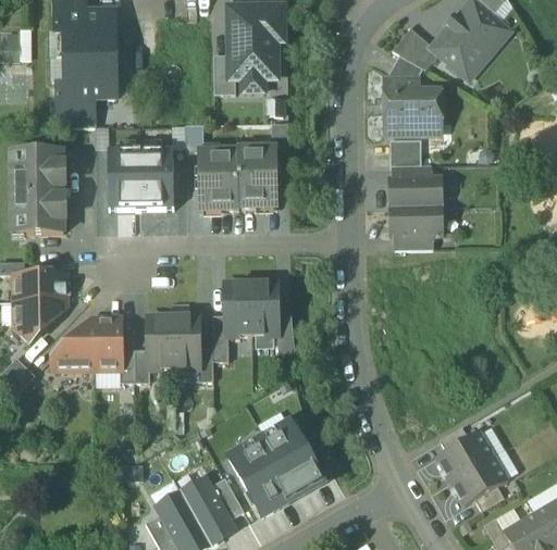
[(56,0),(56,12),(85,12),(85,0),(56,0)]
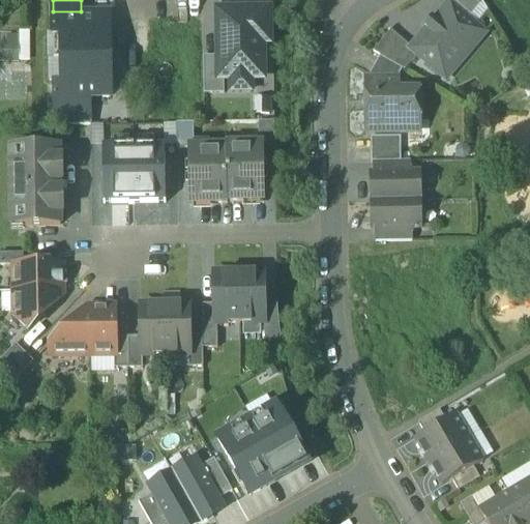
[(446,0),(434,16),(432,13),(424,23),(427,24),(410,44),(409,45),(417,51),(437,68),(447,56),(457,63),(486,29),(450,0),(446,0)]
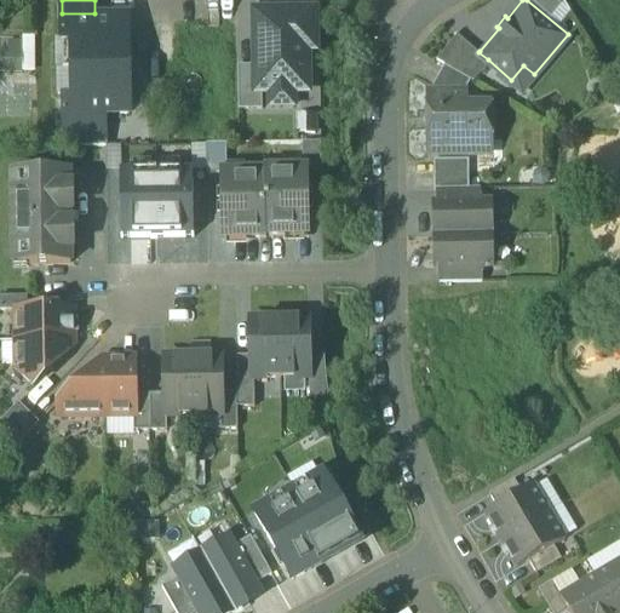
[(540,0),(564,15),(573,0),(540,0)]
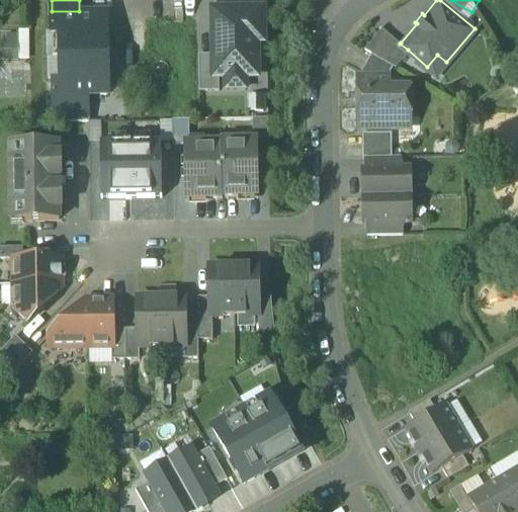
[(212,6),(213,52),(213,72),(219,72),(256,72),(255,35),(263,35),(262,5),(212,6)]
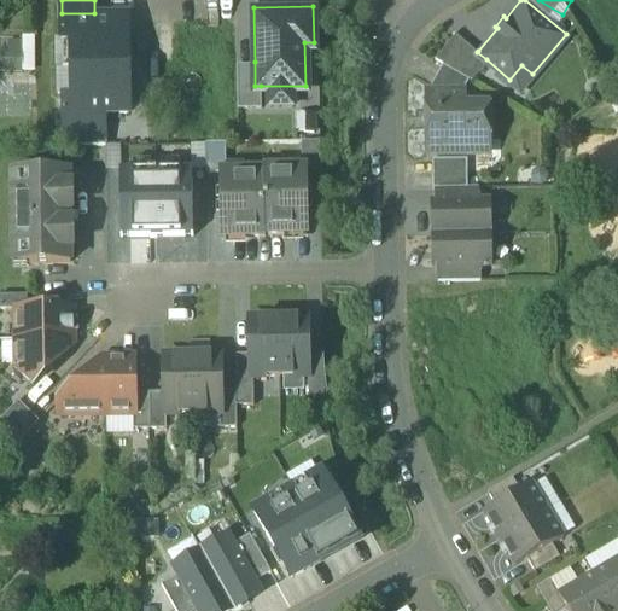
[(127,12),(94,13),(62,13),(63,36),(71,36),(73,63),(127,62),(127,12)]
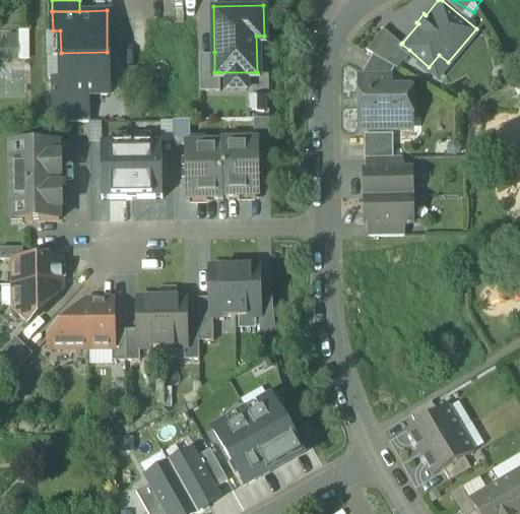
[(0,53),(29,53),(29,22),(17,22),(17,27),(5,27),(5,34),(0,33),(0,53)]
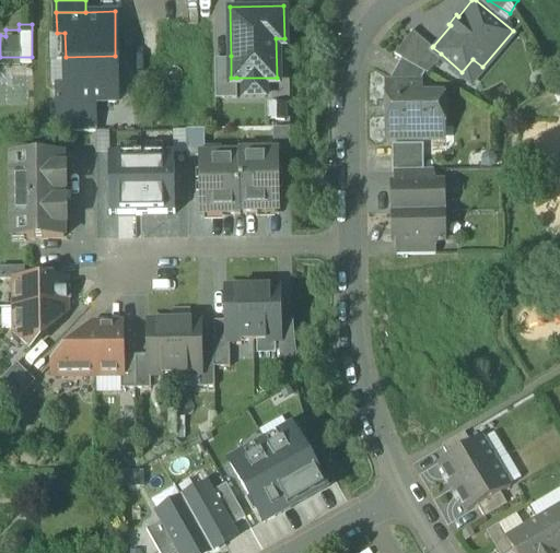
[(433,46),(412,27),(394,50),(426,69),(428,70),(441,54),(432,47),(433,46)]
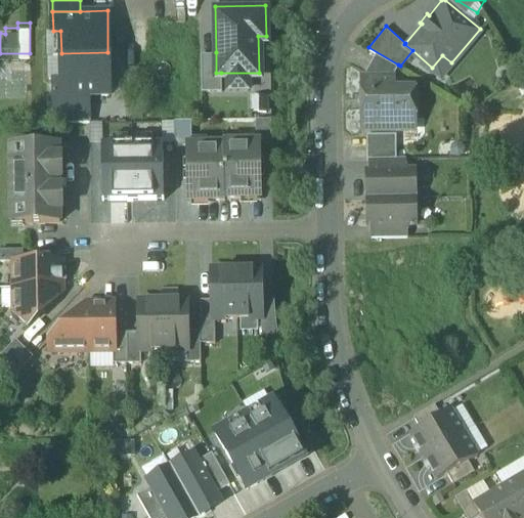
[(398,65),(375,51),(362,74),(362,75),(392,75),(398,65)]
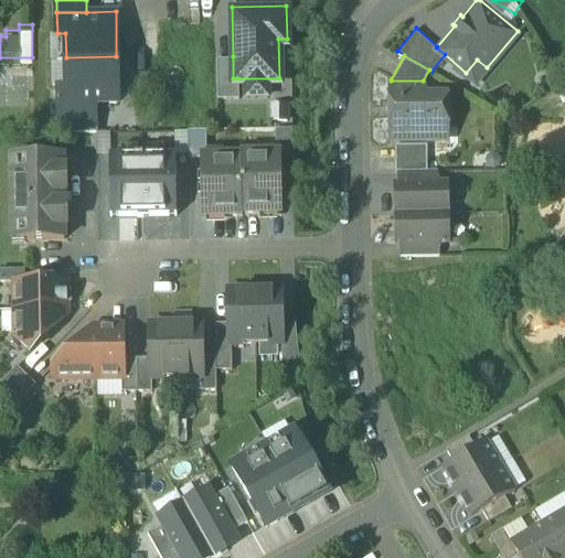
[(117,98),(116,56),(66,57),(66,83),(57,83),(57,99),(61,99),(96,98),(117,98)]
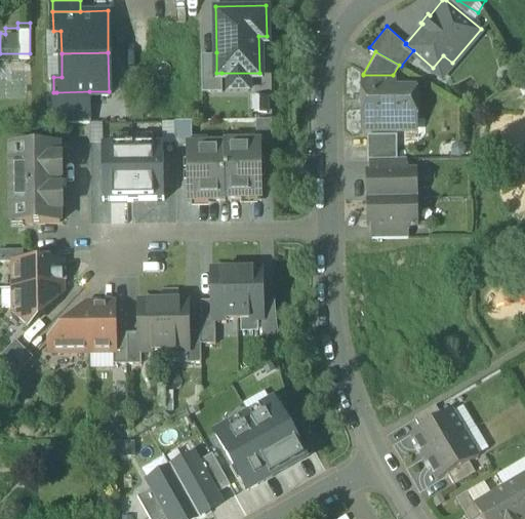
[(221,88),(221,73),(216,73),(216,52),(201,52),(201,89),(221,88)]
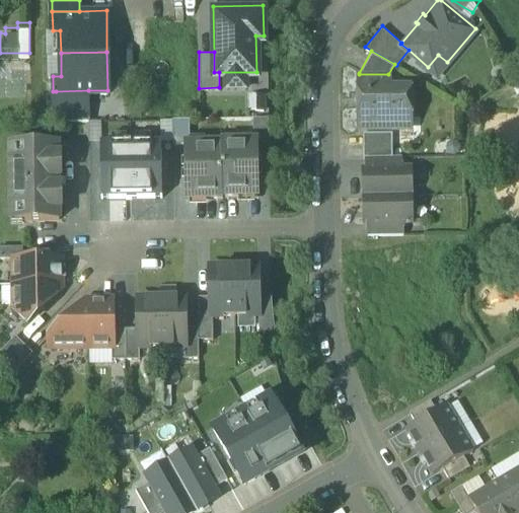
[(388,86),(388,74),(359,74),(359,125),(410,124),(410,86),(388,86)]
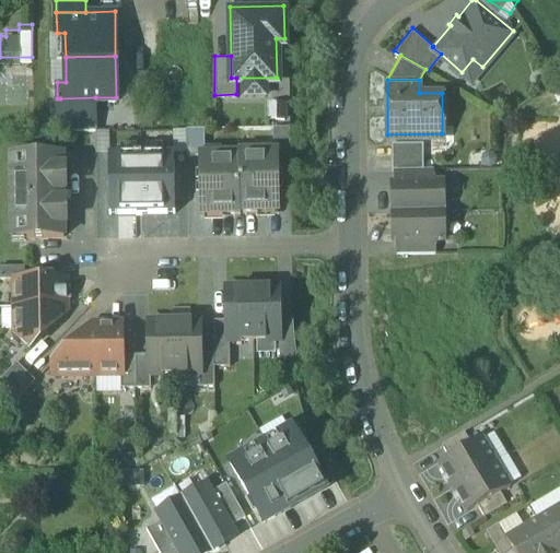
[(95,97),(60,98),(61,126),(95,127),(95,97)]
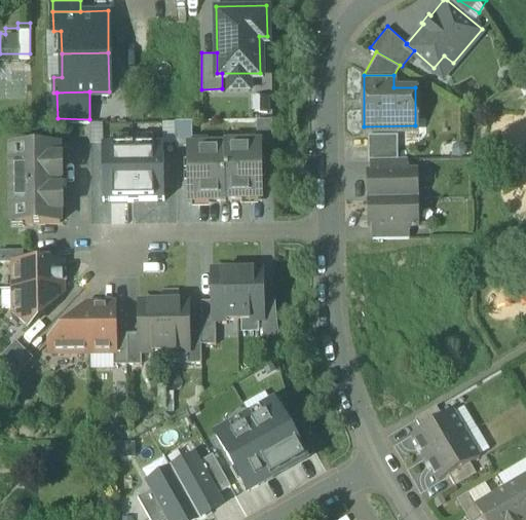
[(271,117),(256,117),(257,140),(260,140),(271,140),(271,117)]
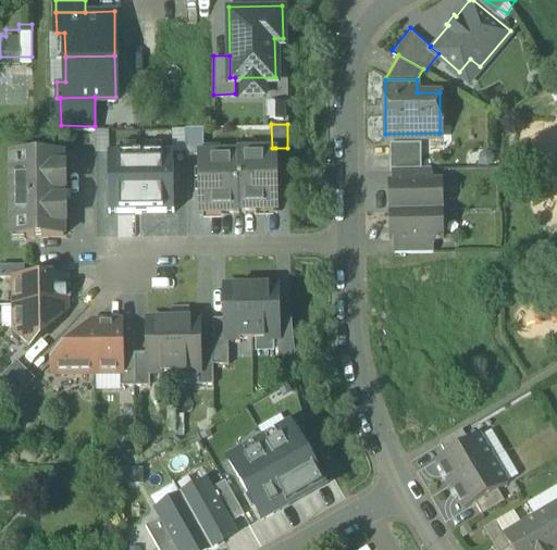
[(202,125),(185,125),(186,148),(186,152),(199,151),(203,151),(202,125)]
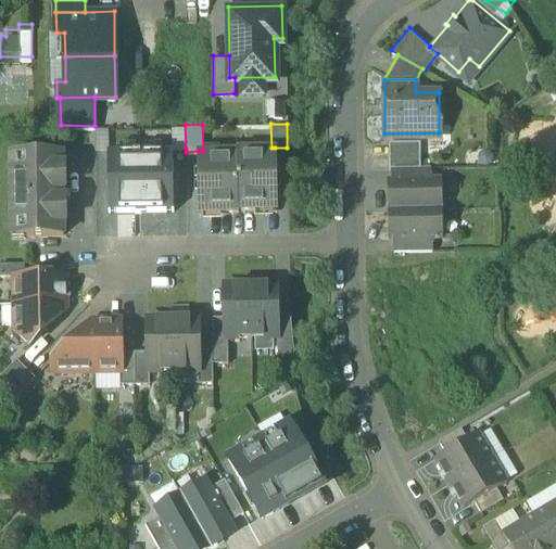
[(420,165),(420,139),(389,140),(389,166),(392,166),(420,165)]
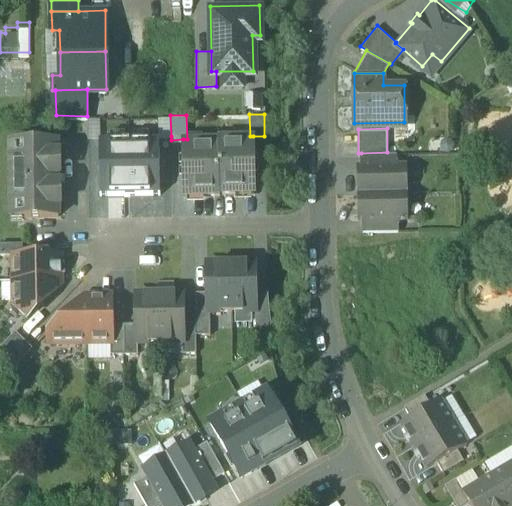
[(253,190),(253,136),(250,136),(217,136),(217,138),(218,138),(218,190),(219,190),(253,190)]
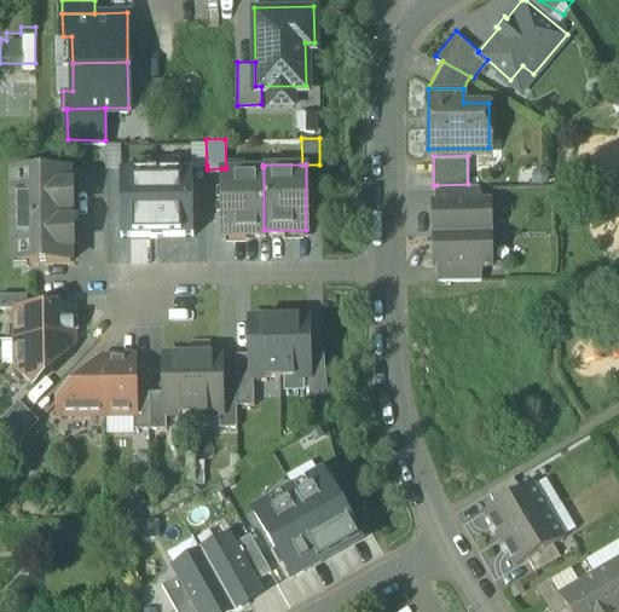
[(191,166),(119,167),(120,232),(192,231),(191,166)]
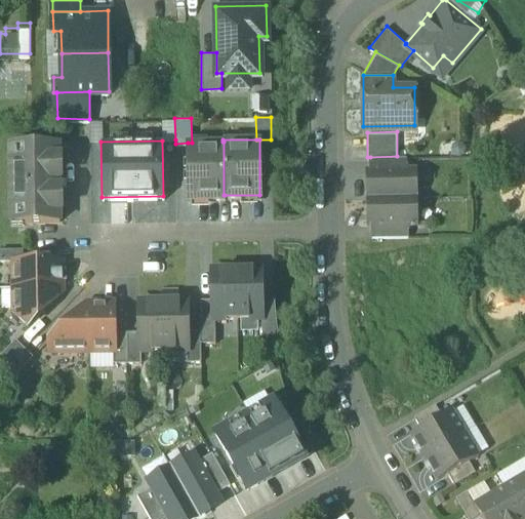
[(192,143),(188,143),(189,198),(225,197),(225,195),(224,195),(224,142),(223,142),(192,143)]
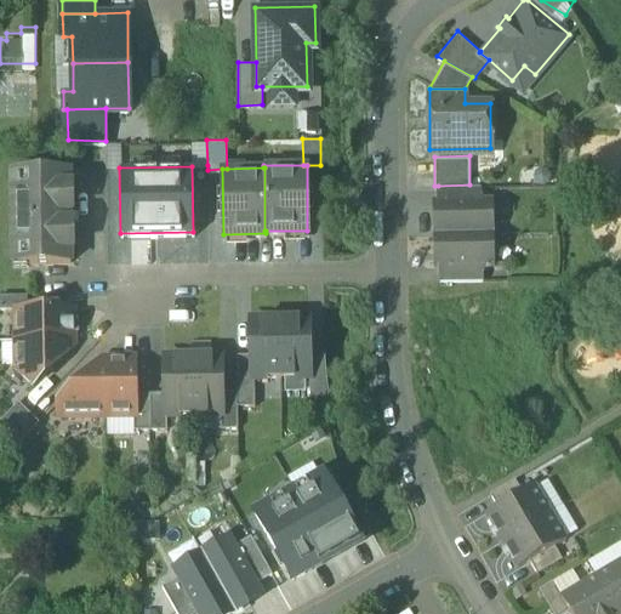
[(69,169),(24,170),(24,183),(16,183),(17,245),(26,245),(27,260),(70,259),(70,246),(73,246),(72,219),(70,219),(70,209),(72,209),(72,181),(69,181),(69,169)]
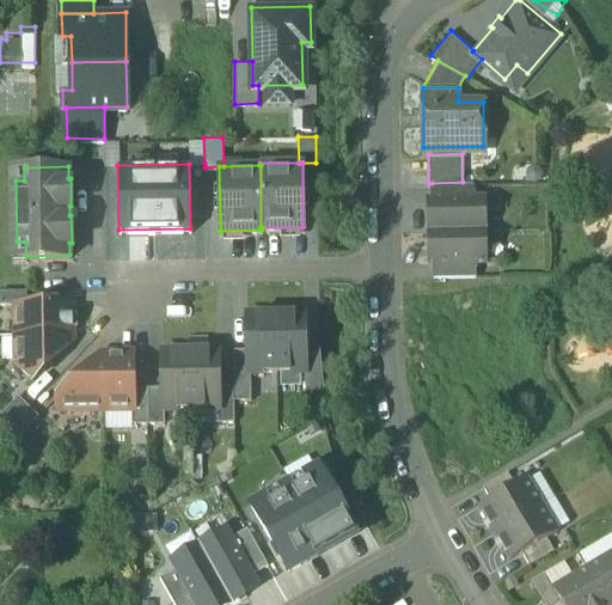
[(463,182),(432,183),(432,196),(475,196),(473,182),(463,182)]
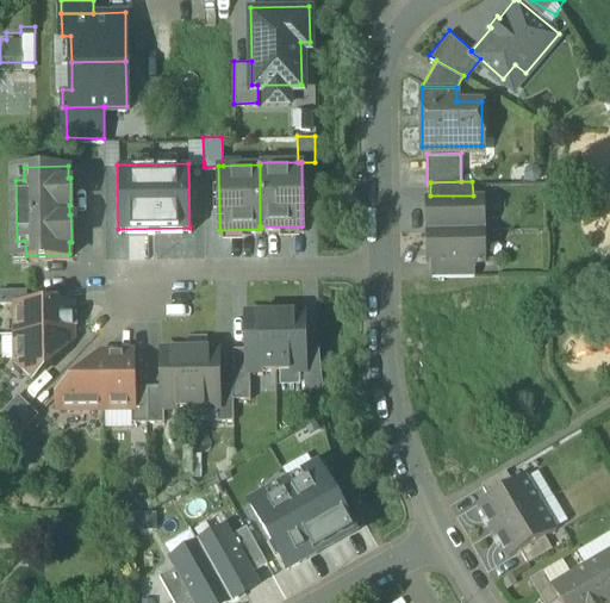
[(430,196),(428,197),(428,228),(481,227),(481,196),(473,196),(430,196)]
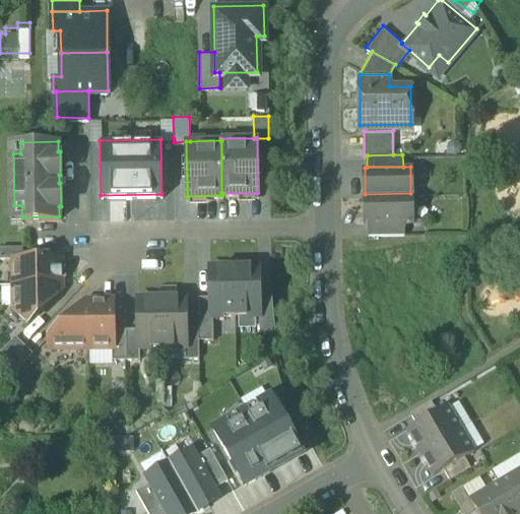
[(410,193),(365,194),(366,220),(368,220),(403,220),(411,219),(410,193)]
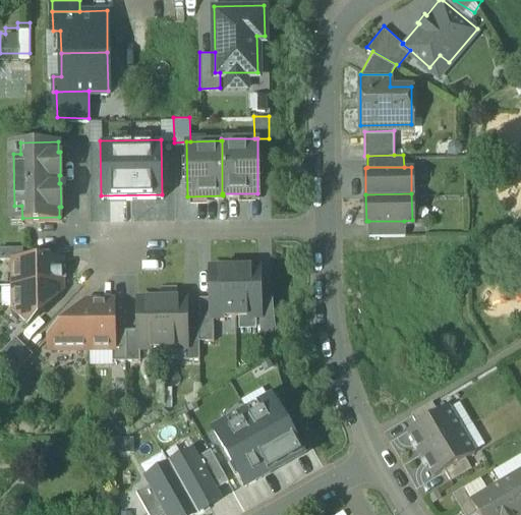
[(404,221),(368,221),(368,233),(405,232),(404,221)]
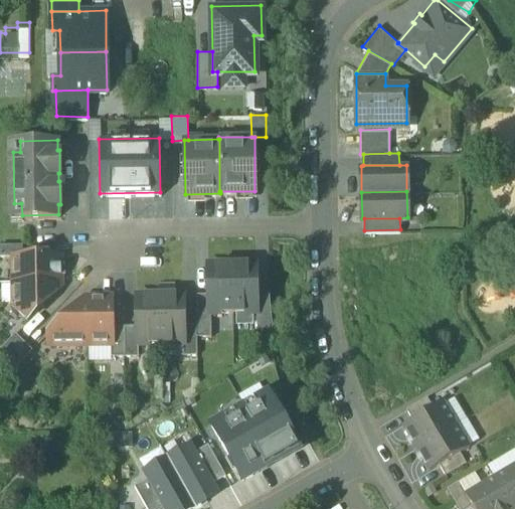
[(22,241),(0,241),(0,252),(12,253),(22,253),(22,241)]
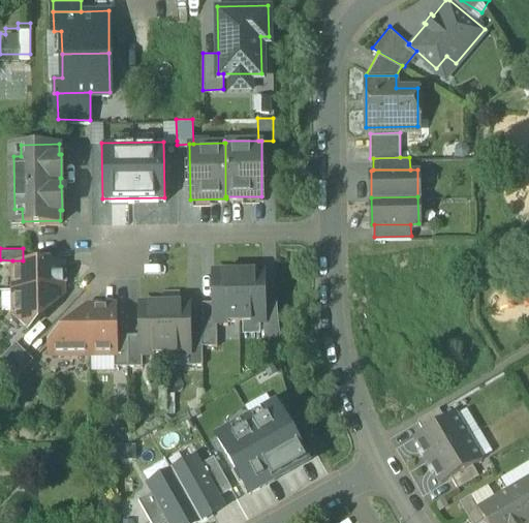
[(23,260),(12,260),(13,285),(62,284),(62,259),(23,260)]
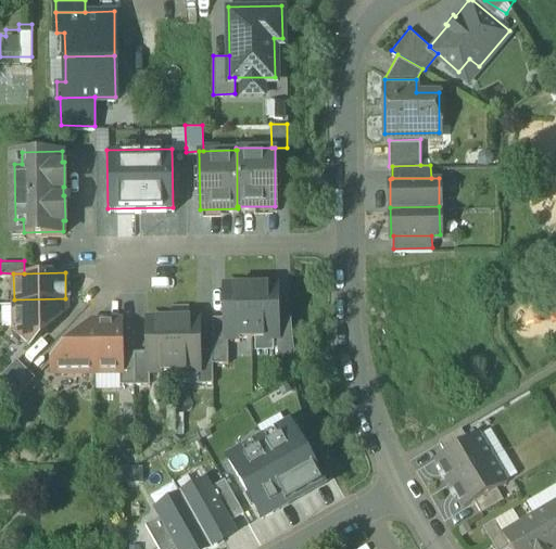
[(251,334),(250,282),(224,282),(225,315),(225,334),(227,334),(251,334)]
